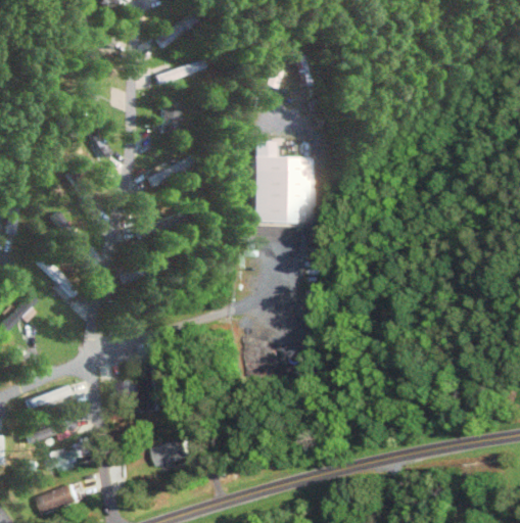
[(157,40),(163,47),(185,30),(189,34),(199,26),(190,14),(157,40)]
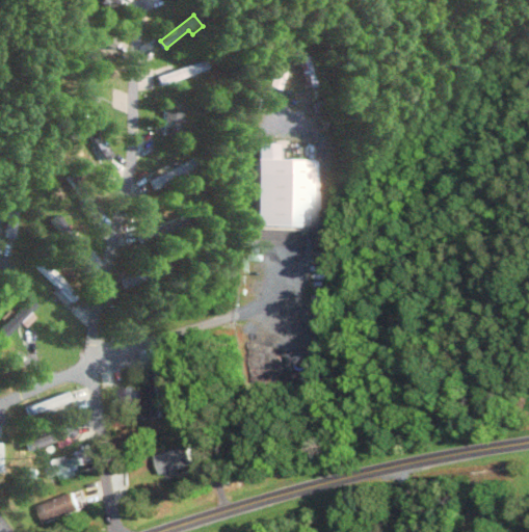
[(162,85),(209,70),(206,60),(159,76),(162,85)]
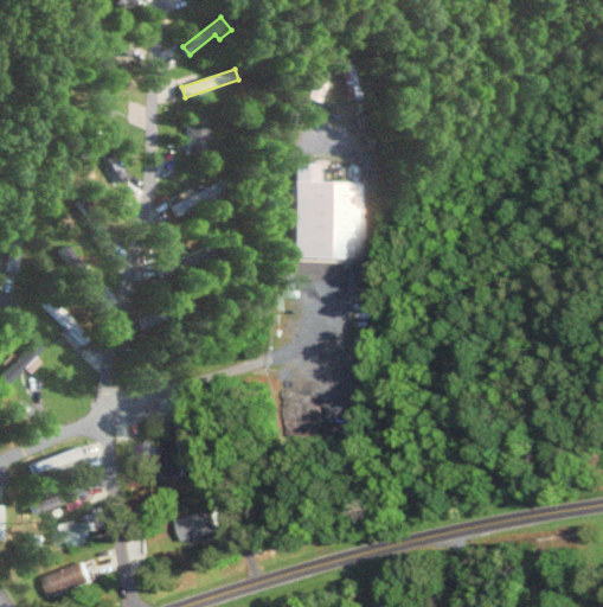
[(308,98),(322,102),(329,81),(315,76),(308,98)]
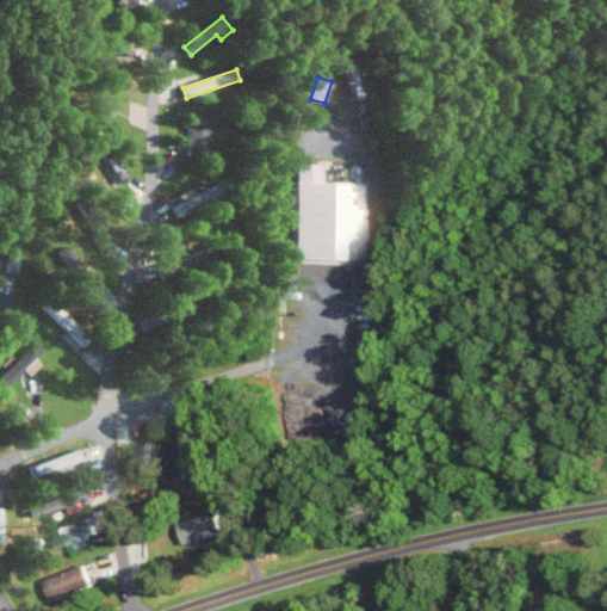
[(212,119),(191,119),(191,150),(211,152),(212,119)]
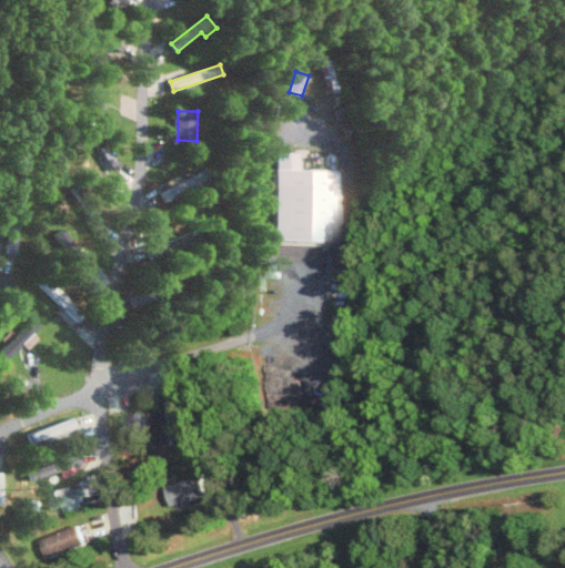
[(334,241),(335,170),(301,169),(301,153),(279,152),(276,240),(334,241)]
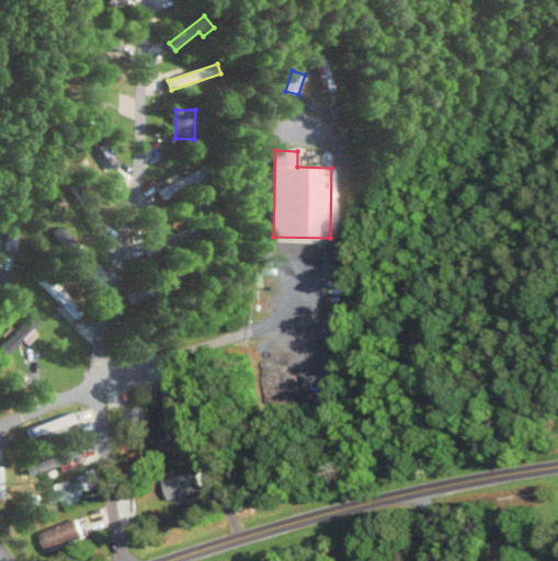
[(26,226),(12,222),(7,250),(21,252),(26,226)]
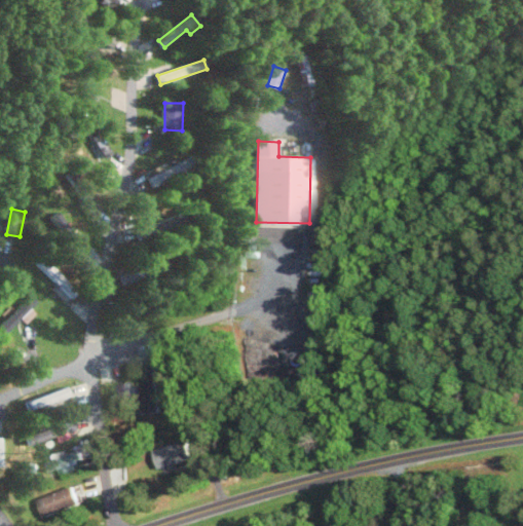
[(27,324),(41,310),(30,299),(1,326),(7,333),(22,318),(27,324)]
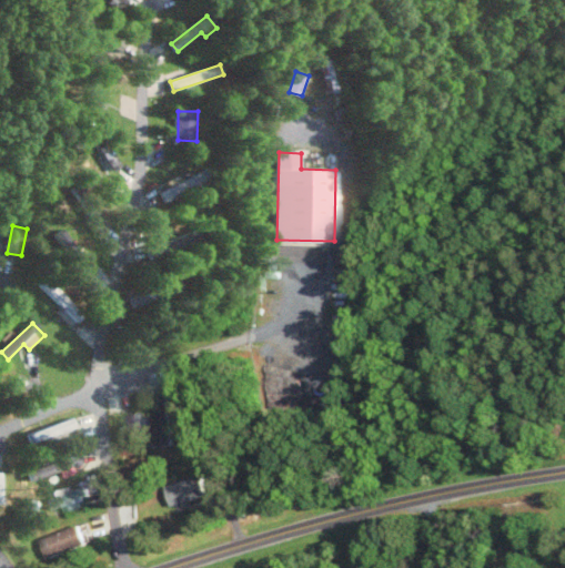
[(160,407),(163,430),(173,429),(170,406),(160,407)]
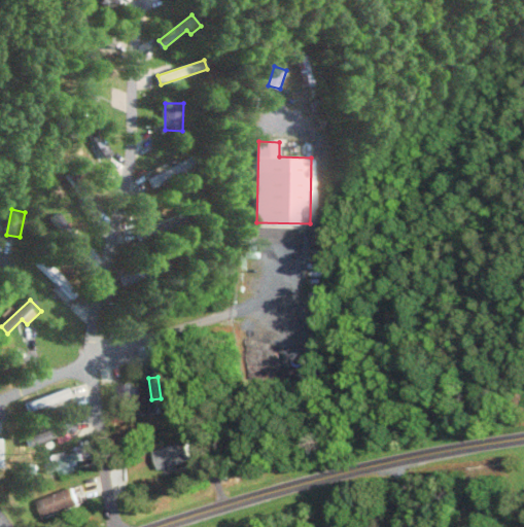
[(135,386),(116,385),(115,409),(134,410),(135,386)]
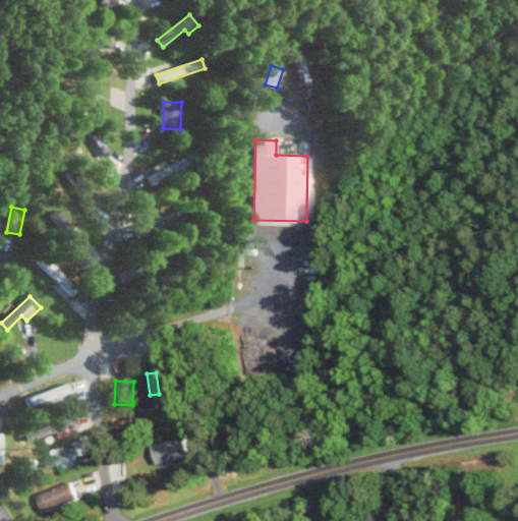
[(70,393),(66,384),(27,398),(32,407),(70,393)]
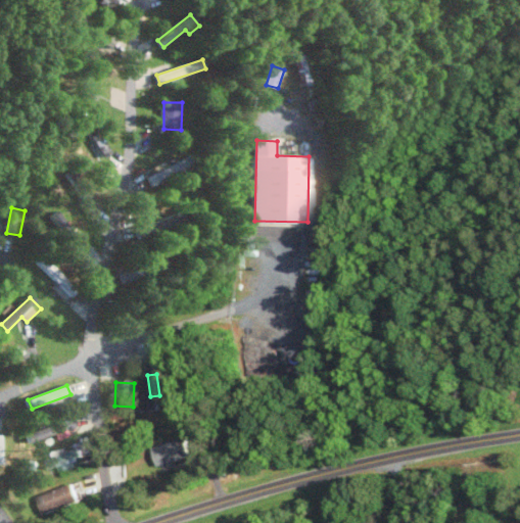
[(192,458),(189,439),(155,445),(158,464),(192,458)]
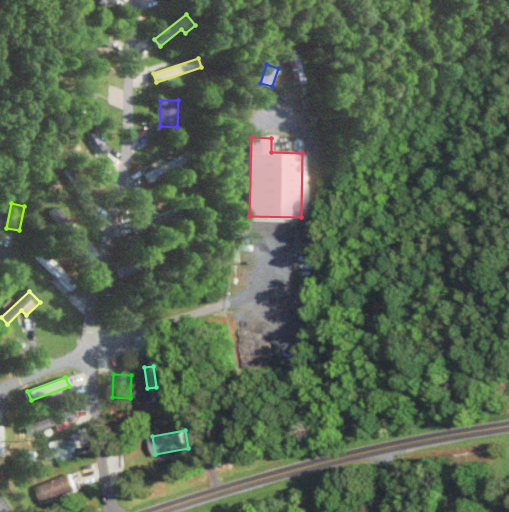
[(62,461),(82,454),(77,438),(65,443),(63,437),(45,444),(50,458),(60,455),(62,461)]
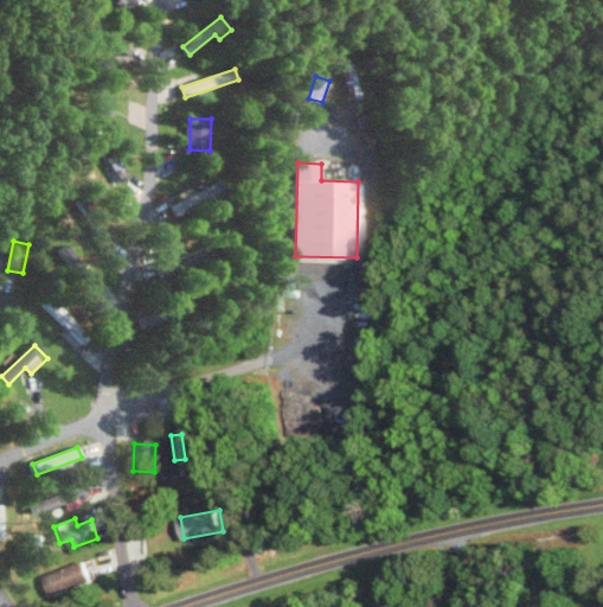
[(55,598),(95,583),(88,561),(46,576),(55,598)]
